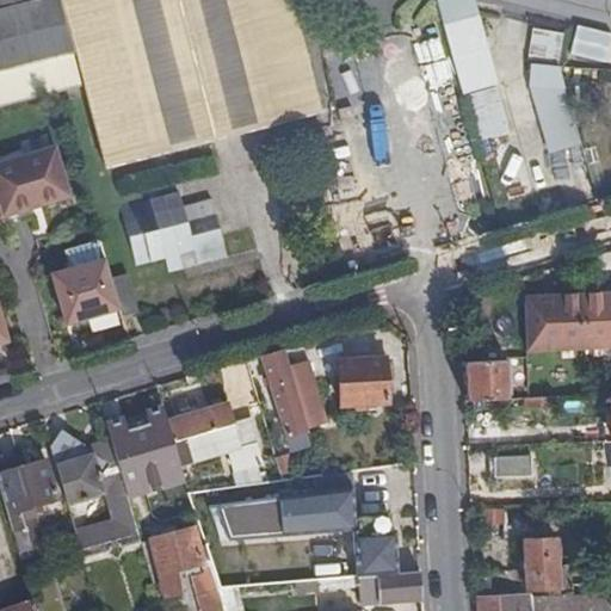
[(321,111),(308,59),(291,0),(0,0),(0,107),(79,86),(71,56),(75,55),(85,92),(106,170),(321,111)]
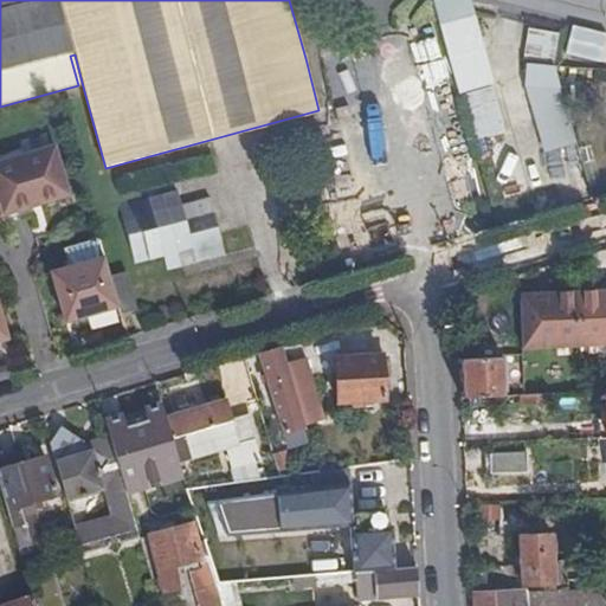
[(492,89),(482,55),(485,53),(470,0),(436,0),(432,4),(447,60),(452,58),(462,96),(492,89)]
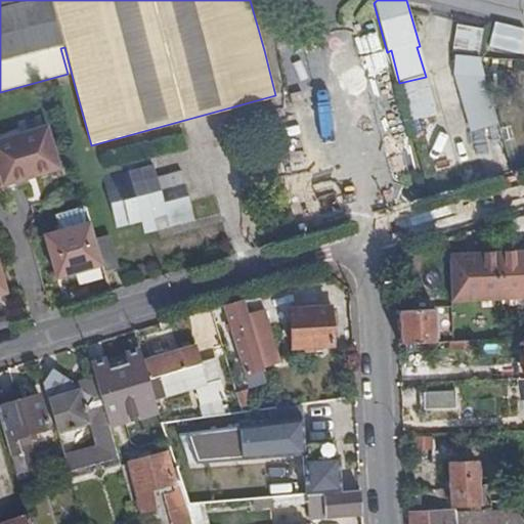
[(523,26),(495,20),(490,45),(523,52),(523,26)]
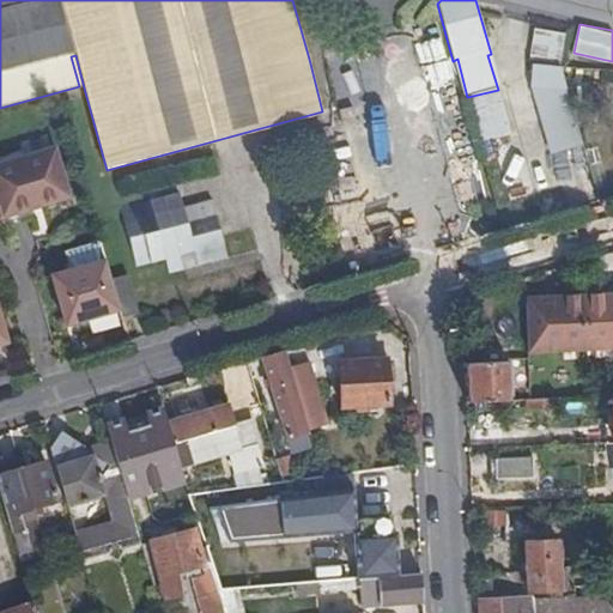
[(564,32),(535,29),(532,59),(560,62),(564,32)]
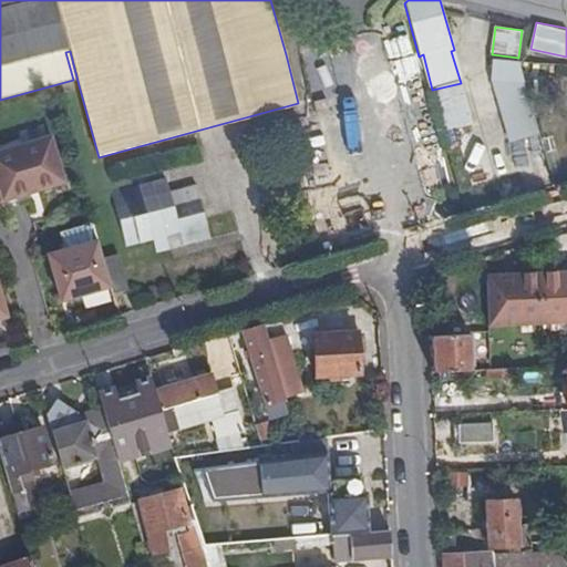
[(522,76),(517,61),(497,60),(497,59),(492,85),(495,85),(512,143),(538,135),(522,76)]
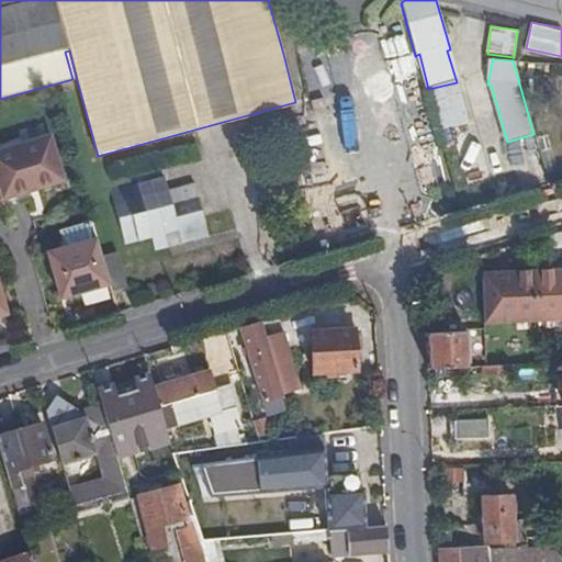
[(552,72),(553,65),(513,60),(517,76),(552,72)]
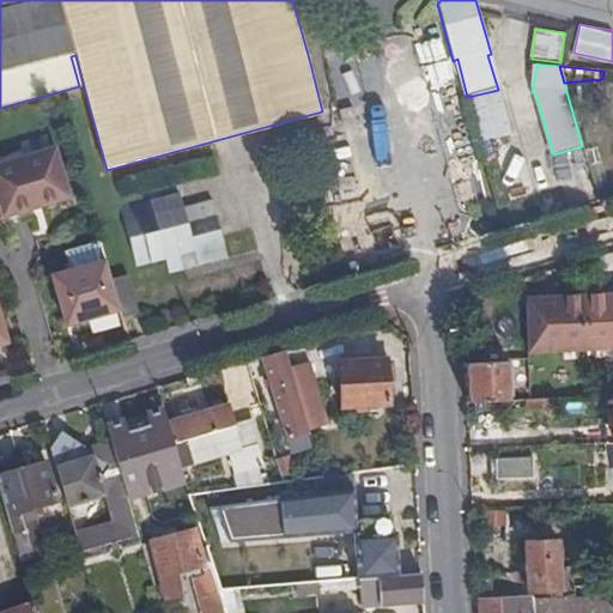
[(510,135),(498,90),(467,97),(480,143),(510,135)]
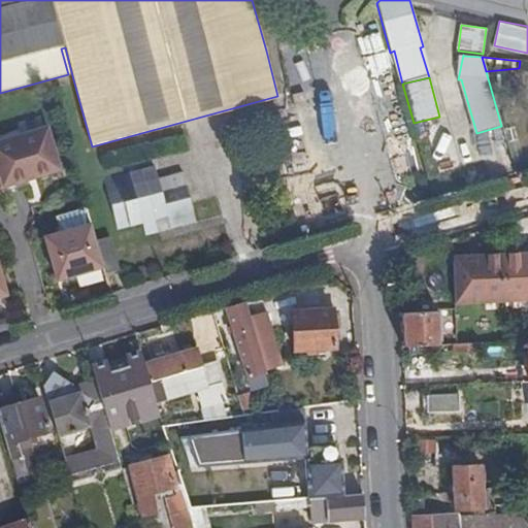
[(0,189),(30,179),(59,171),(45,128),(0,141),(0,189)]
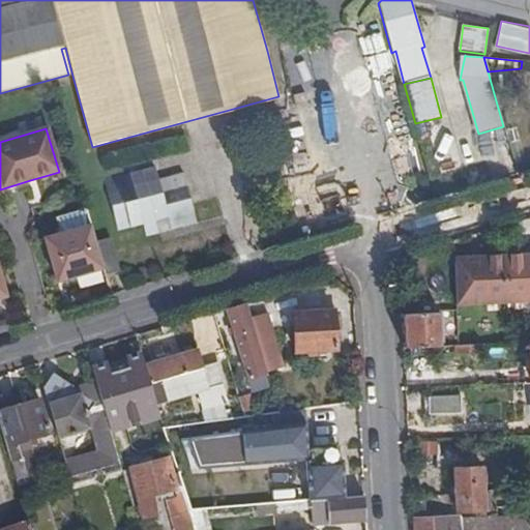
[(197,222),(182,173),(157,179),(153,167),(105,181),(120,232),(143,225),(147,237),(160,233),(156,221),(168,217),(172,230),(197,222)]
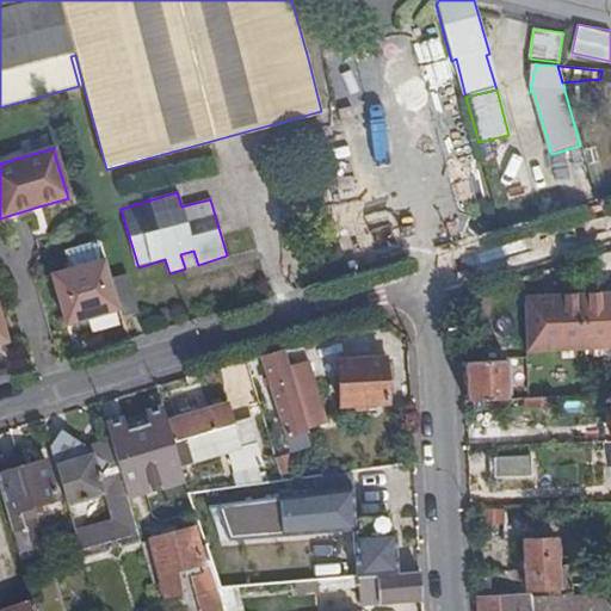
[(0,228),(38,216),(35,208),(0,218),(0,228)]
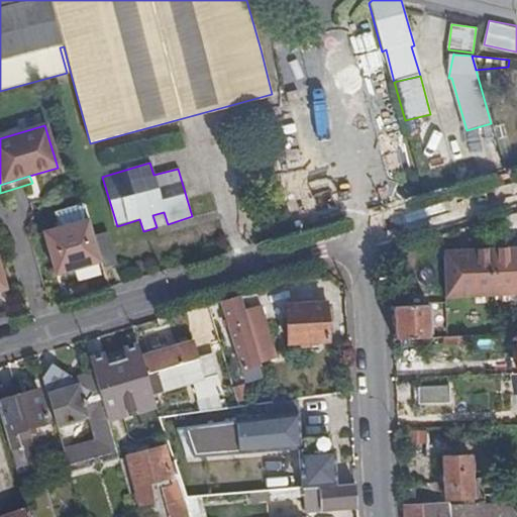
[(82,268),(101,263),(95,237),(89,219),(41,233),(55,276),(67,272),(70,280),(84,276),(82,268)]
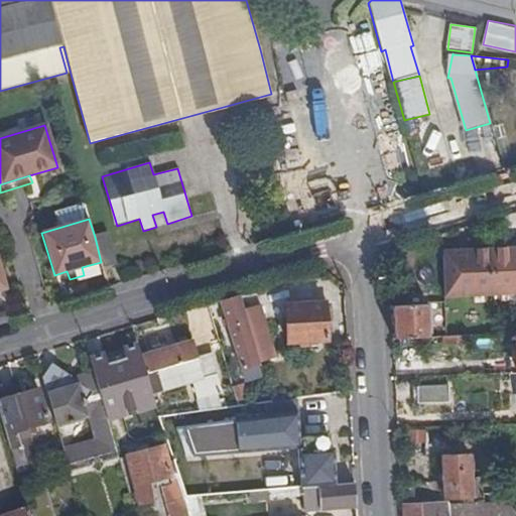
[(103,269),(104,270),(118,266),(110,234),(95,237),(101,262),(103,269)]
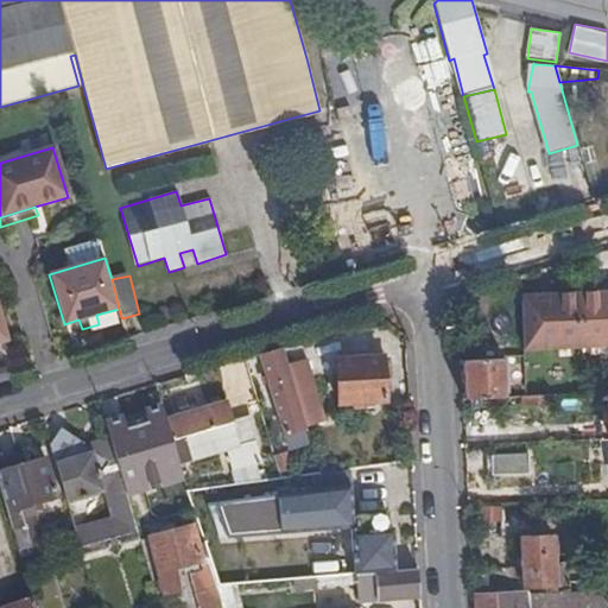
[(607,291),(539,295),(539,301),(533,301),(536,347),(543,347),(543,341),(607,337),(607,291)]
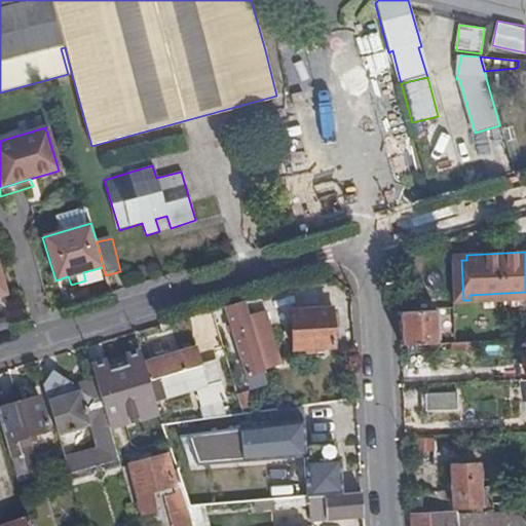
[(453,301),(463,300),(461,260),(450,261),(453,301)]
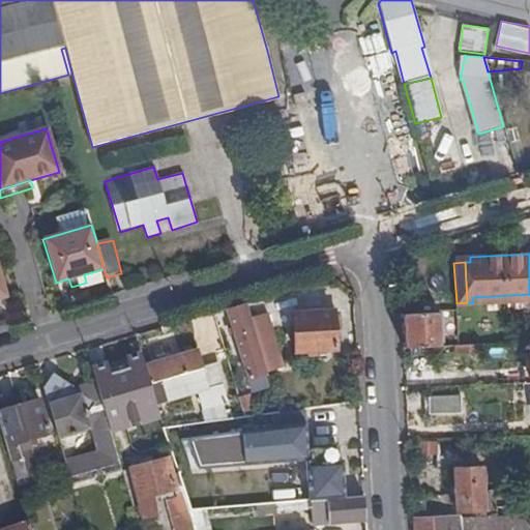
[(86,283),(106,276),(104,269),(84,274),(86,283)]
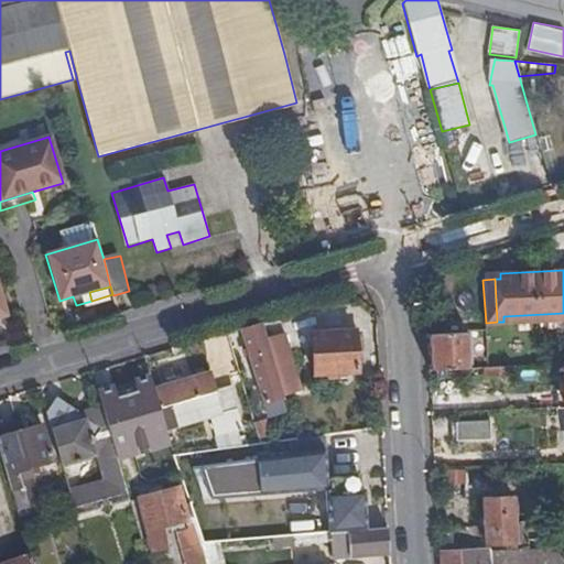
[(261,402),(284,394),(266,336),(261,322),(237,328),(261,402)]
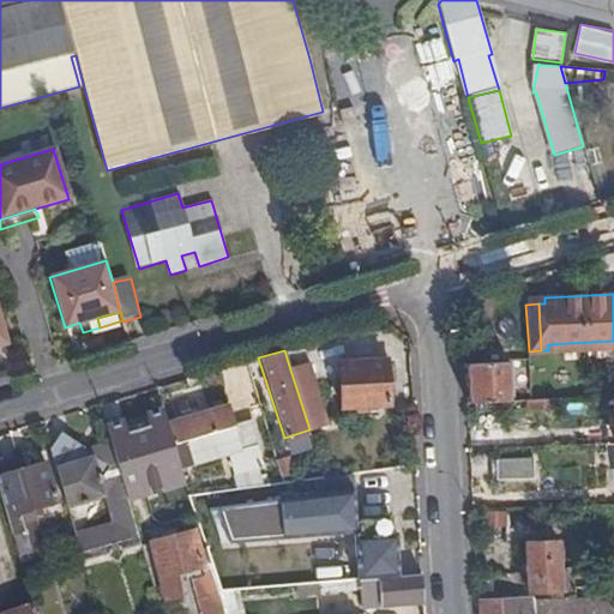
[(385,404),(383,359),(337,361),(339,407),(385,404)]
